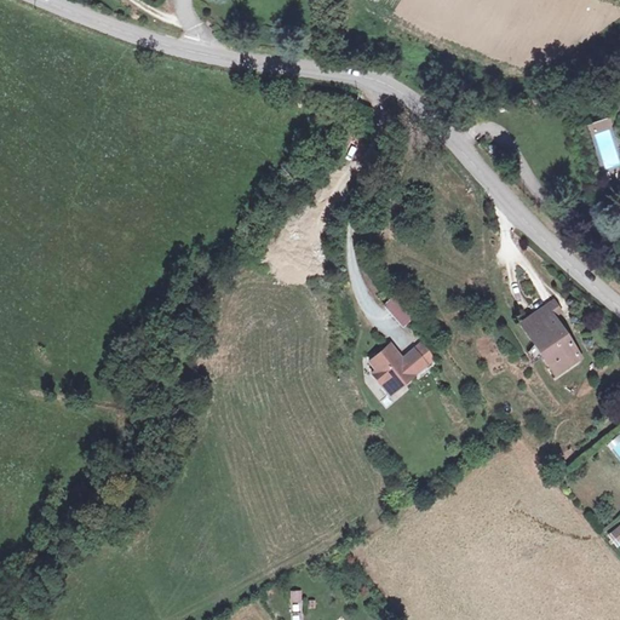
[(560,297),(550,303),(557,315),(567,310),(560,297)]
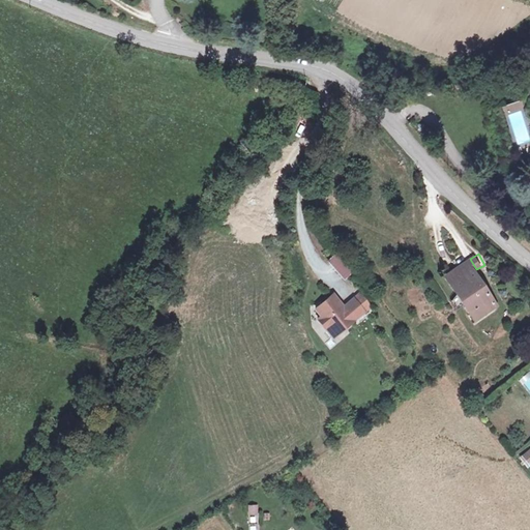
[(337,257),(331,262),(347,281),(354,274),(337,257)]
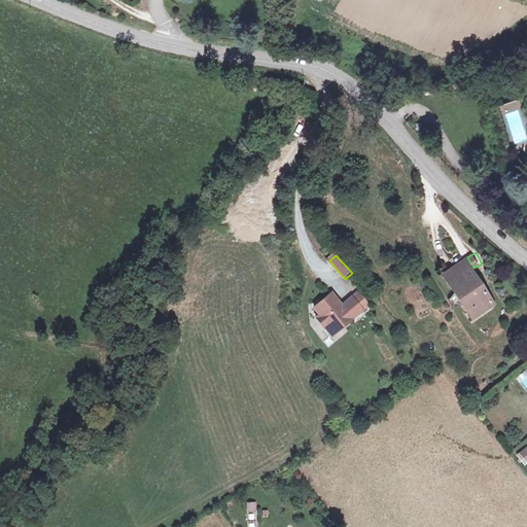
[(446,270),(469,309),(491,296),(473,268),(467,257),(446,270)]
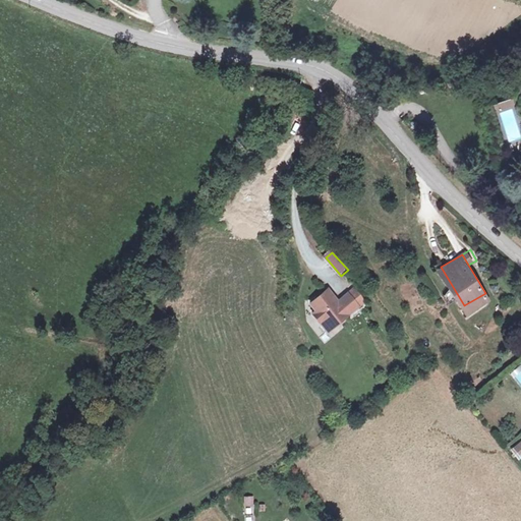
[(356,290),(350,295),(360,308),(366,303),(356,290)]
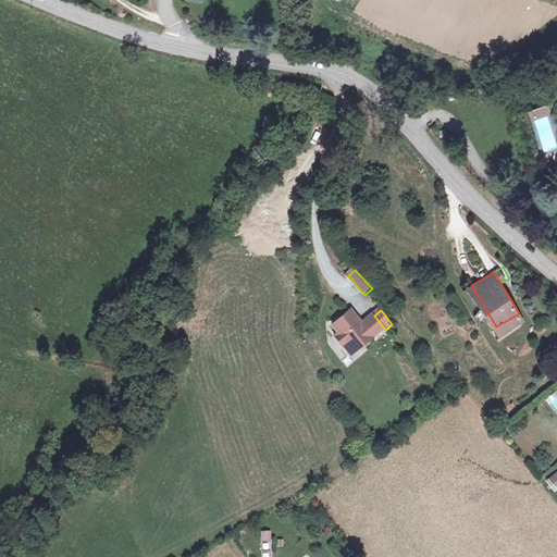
[(339,334),(336,337),(345,347),(350,343),(358,351),(385,330),(374,316),(363,324),(360,324),(351,312),(334,326),(339,334)]
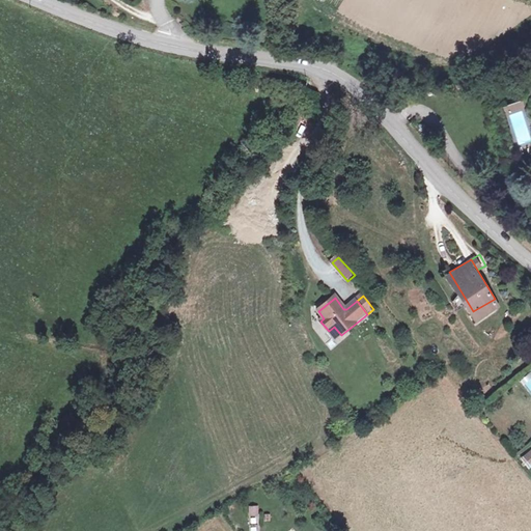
[(499,306),(495,299),(473,311),(477,317),(499,306)]
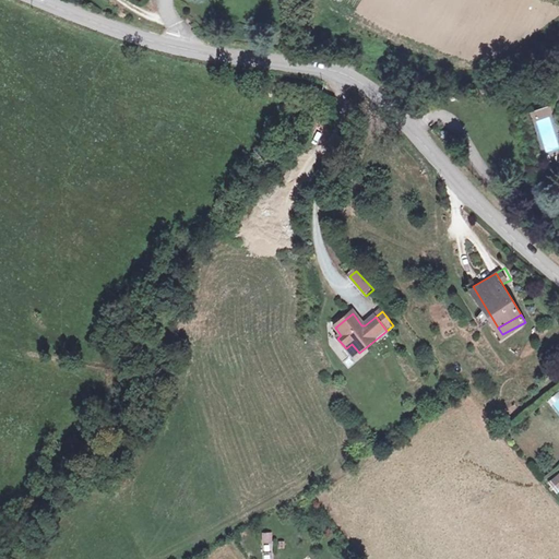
[(352,344),(346,348),(353,358),(359,353),(352,344)]
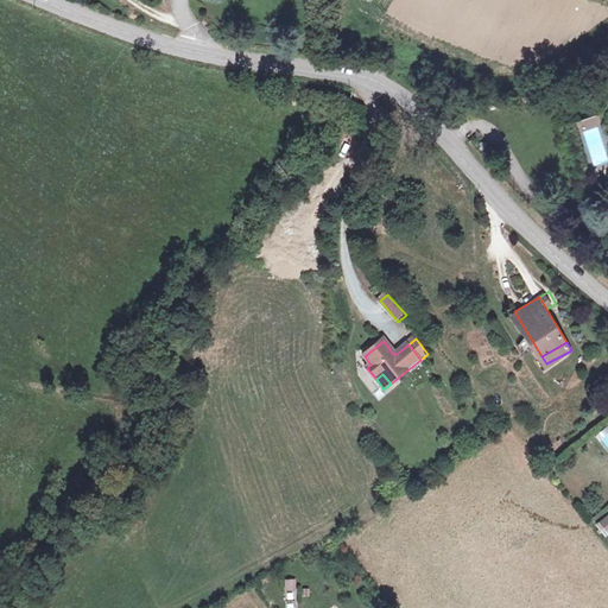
[(284,580),(284,591),(296,590),(296,580),(284,580)]
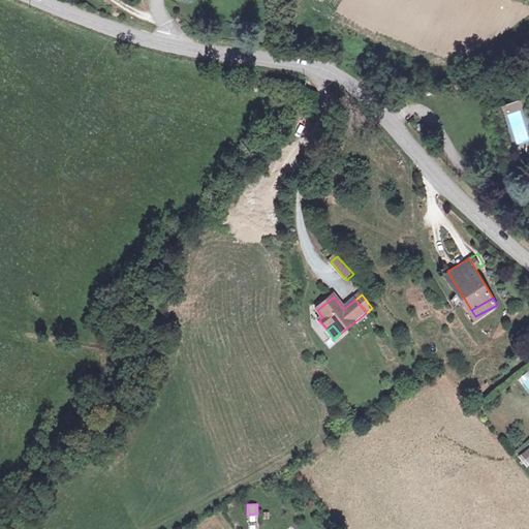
[(249,528),(257,528),(257,515),(249,516),(249,528)]
